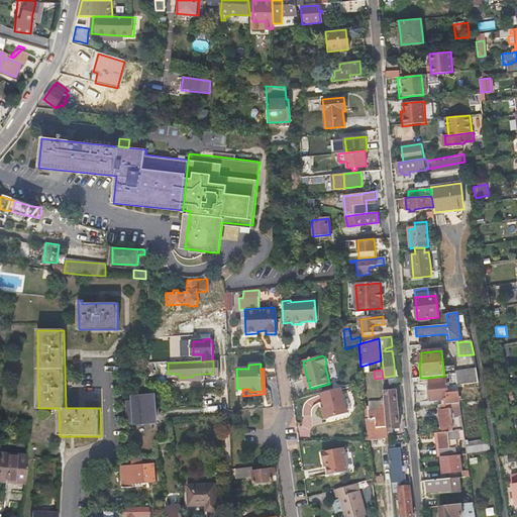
[(479,383),(478,377),(477,370),(456,373),(456,375),(457,387),(479,383)]
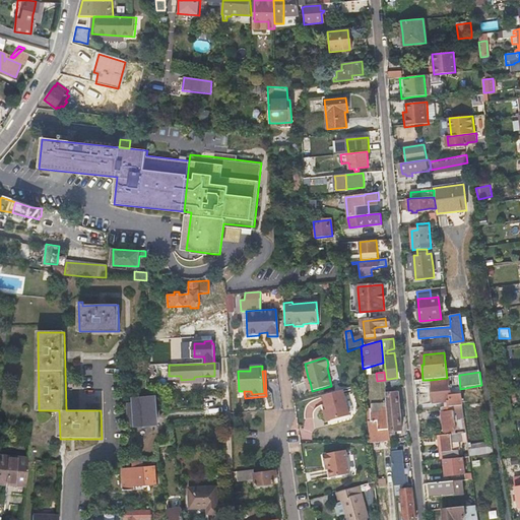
[(449,381),(450,390),(460,389),(459,377),(449,378),(449,381)]
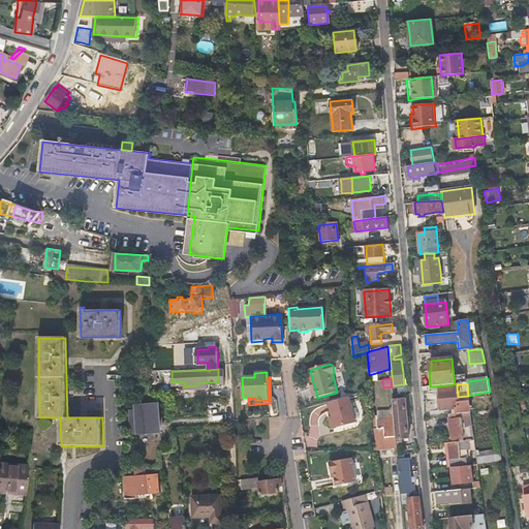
[(438,390),(438,386),(430,386),(427,387),(428,394),(438,393),(440,411),(456,410),(456,414),(470,413),(469,402),(458,403),(458,397),(457,387),(438,390)]
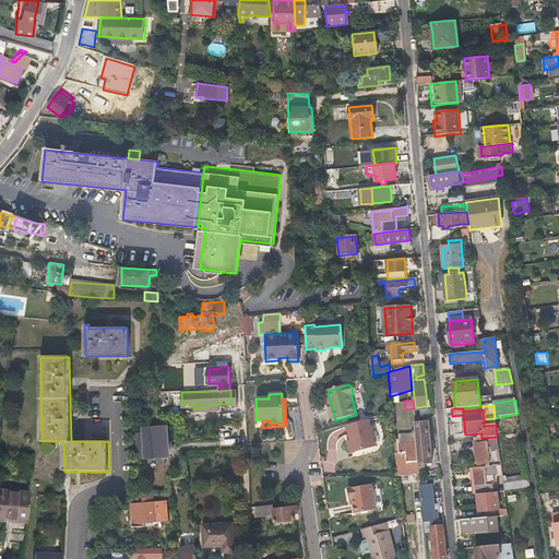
[(346,423),(351,451),(379,447),(373,418),(346,423)]
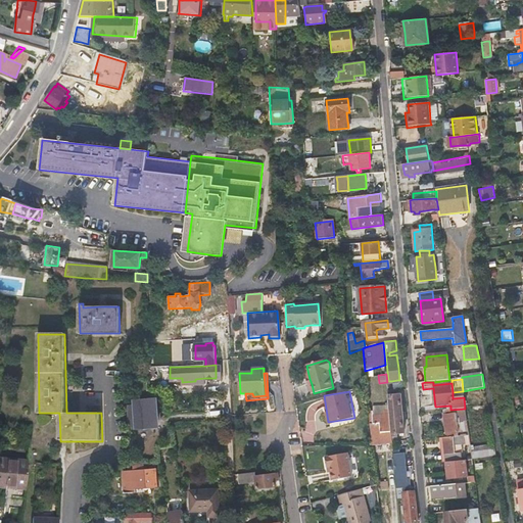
[(389,414),(391,434),(396,433),(402,433),(398,394),(388,395),(389,406),(389,414)]
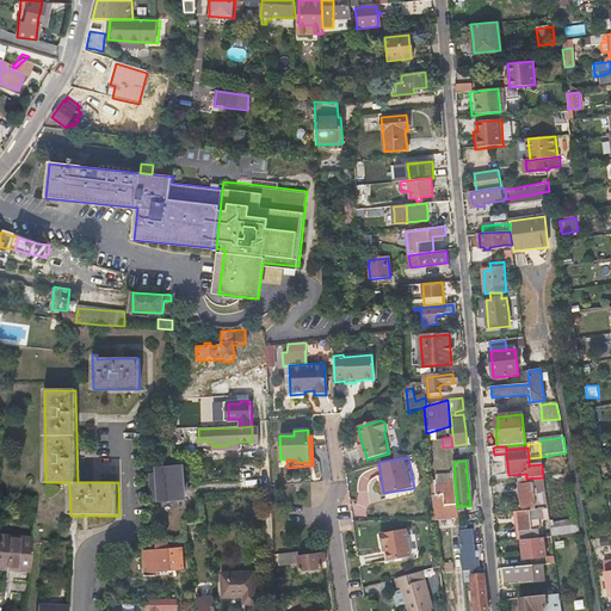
[(158,474),(149,474),(150,492),(159,492),(160,503),(178,500),(179,498),(179,497),(180,495),(181,494),(184,492),(187,492),(185,475),(180,475),(180,466),(158,468),(158,474)]
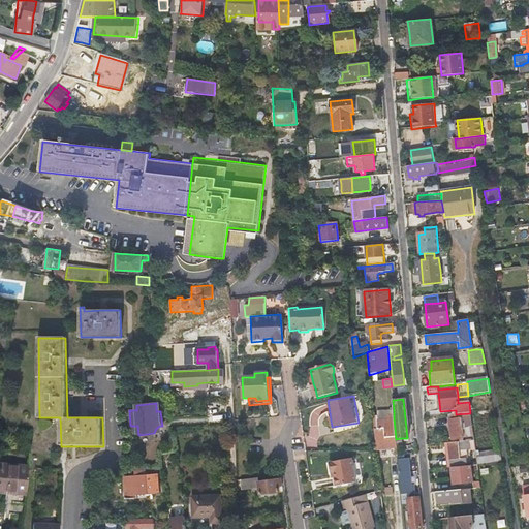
[(394,418),(394,410),(377,413),(377,417),(378,421),(394,418)]
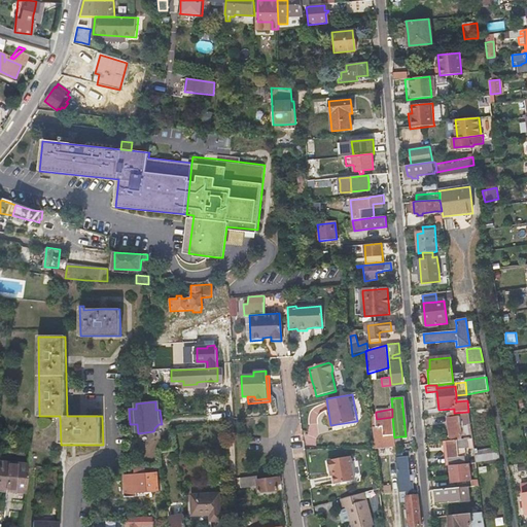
[(447,414),(449,438),(451,437),(456,437),(462,436),(460,423),(463,423),(463,420),(469,419),(468,412),(454,413),(447,414)]
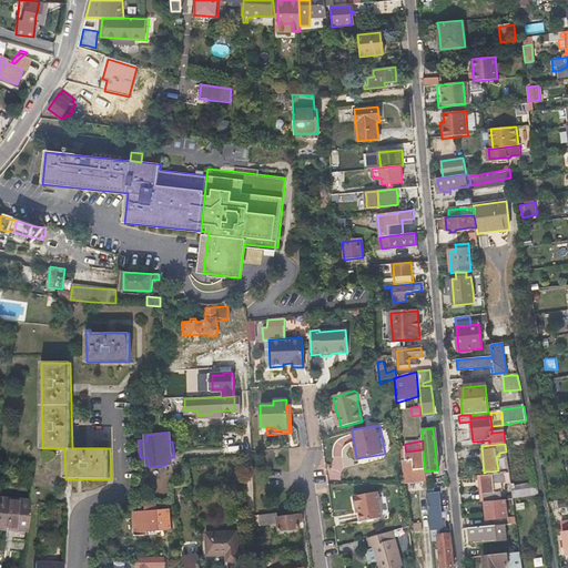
[(401,448),(404,484),(426,482),(426,480),(426,477),(425,472),(423,449),(406,452),(405,448),(401,448)]
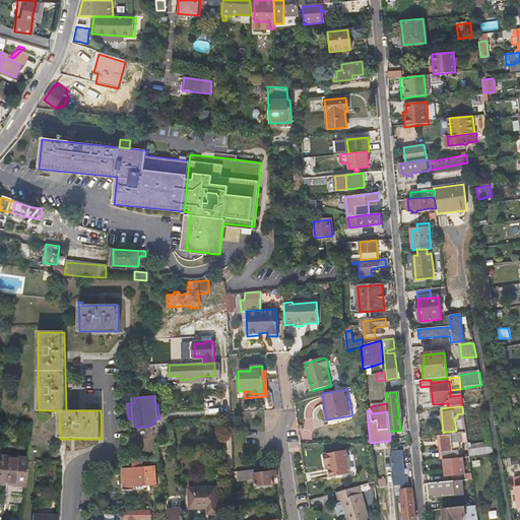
[(135,418),(128,418),(129,428),(136,428),(135,418)]
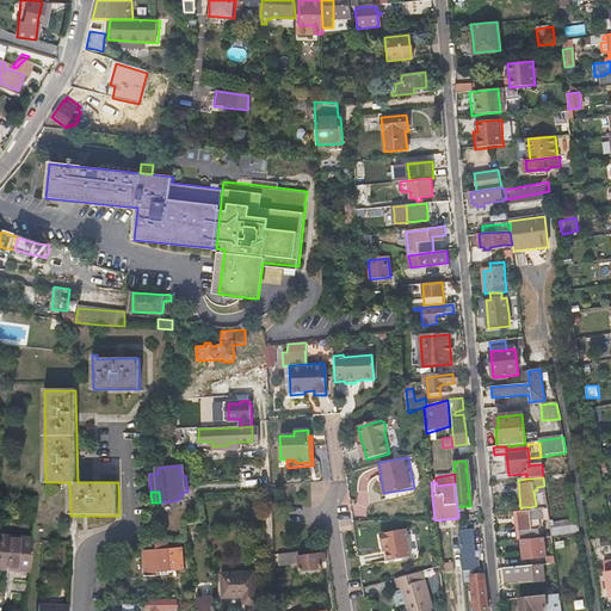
[(520,541),(541,538),(539,531),(536,531),(532,532),(531,523),(536,523),(549,520),(548,510),(529,511),(523,512),(518,512),(519,519),(513,519),(514,524),(519,524),(520,541)]
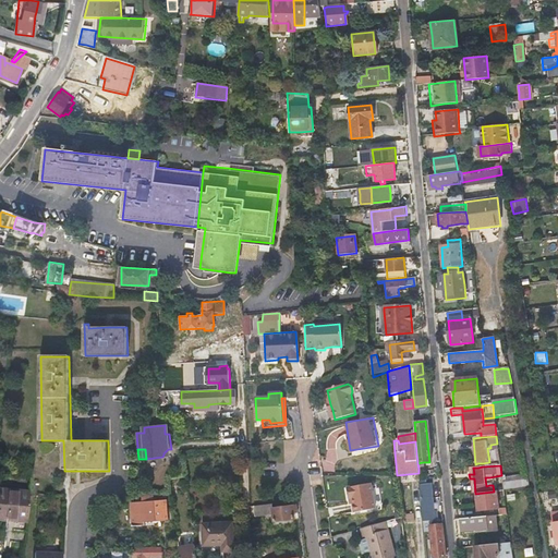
[(526,474),(504,474),(504,487),(526,487),(526,474)]
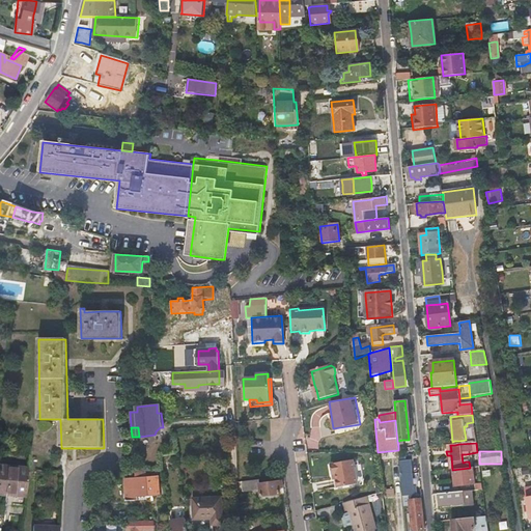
[(415,496),(415,492),(415,486),(412,486),(410,462),(401,463),(401,457),(399,457),(403,502),(410,502),(409,497),(415,496)]
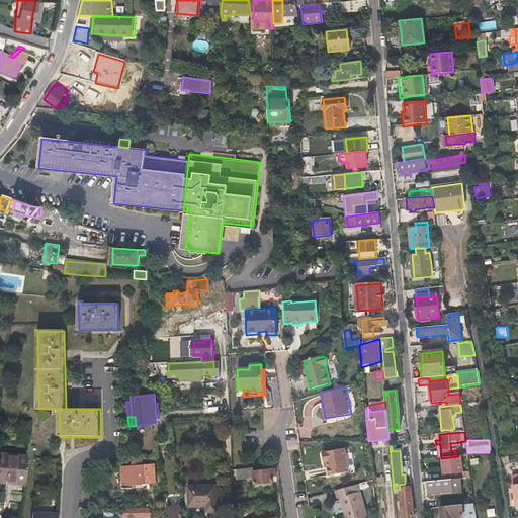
[(330,478),(349,473),(345,450),(323,454),(324,463),(325,463),(328,462),(329,468),(330,478)]
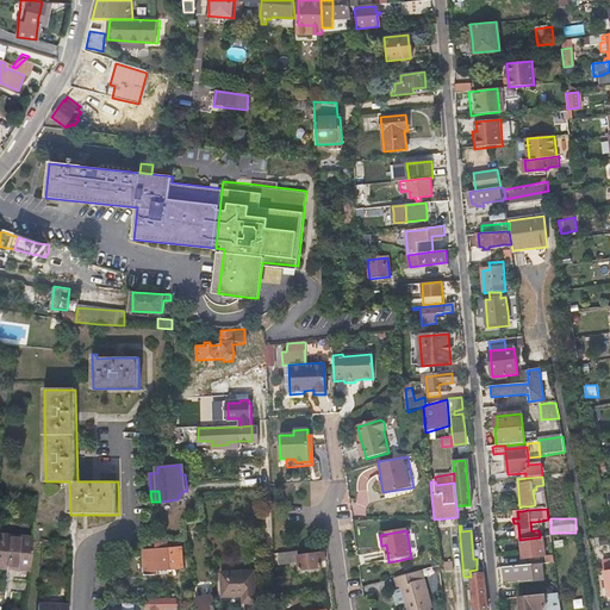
[(1,534),(0,547),(0,566),(8,567),(7,579),(30,580),(33,536),(20,535),(1,534)]
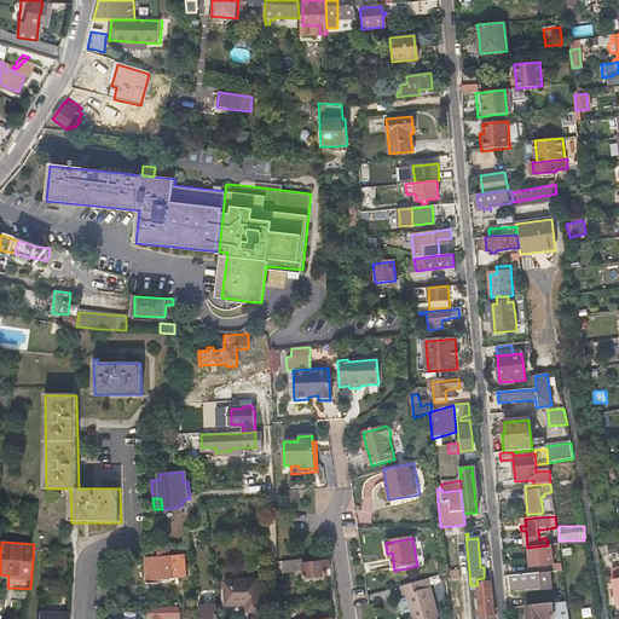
[(551,545),(548,545),(527,548),(528,557),(530,568),(538,567),(554,566),(551,545)]
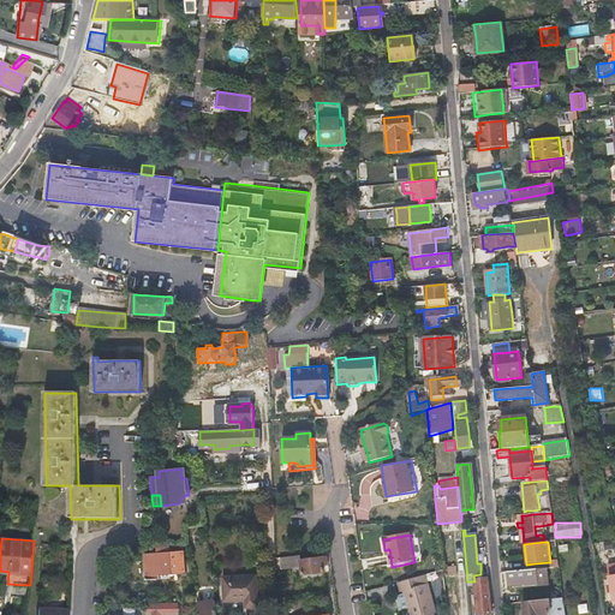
[(186,572),(185,560),(184,547),(157,549),(157,555),(145,556),(147,580),(161,579),(160,573),(186,572)]
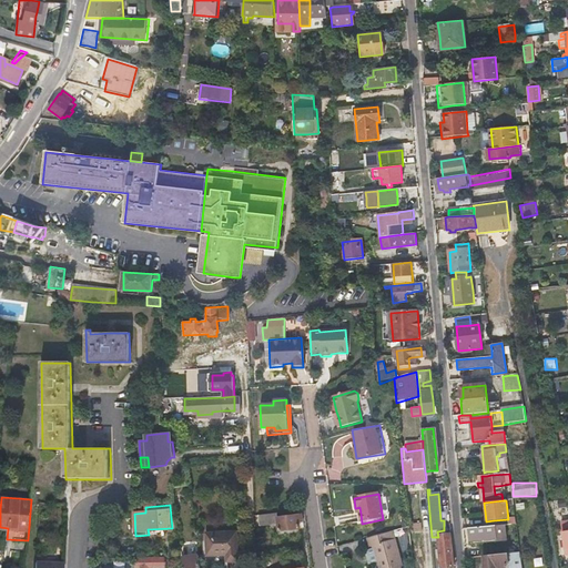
[(280,520),(279,517),(277,513),(260,515),(261,524),(280,520)]
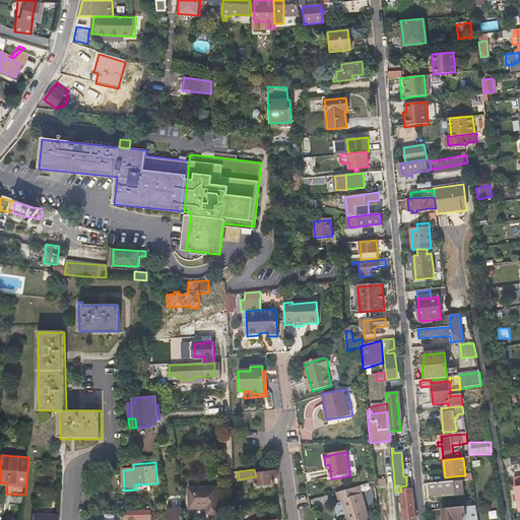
[(276,470),(255,473),(256,476),(257,485),(275,482),(274,477),(277,476),(276,470)]
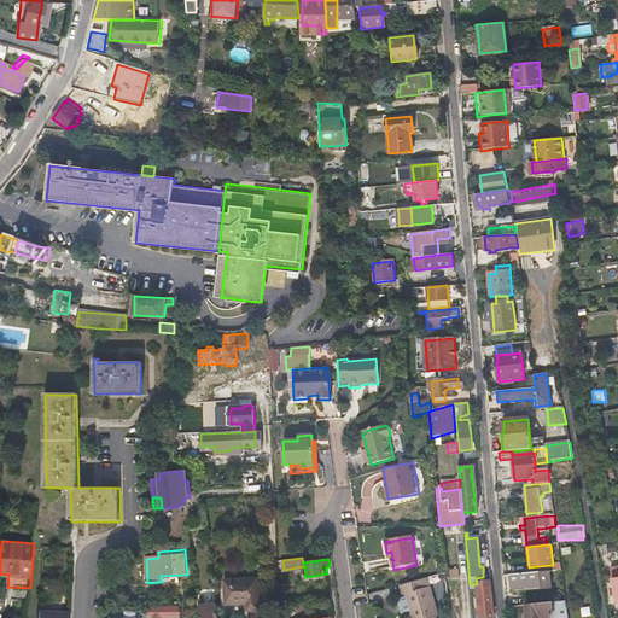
[(509,575),(511,588),(540,586),(540,589),(551,589),(548,572),(509,575)]
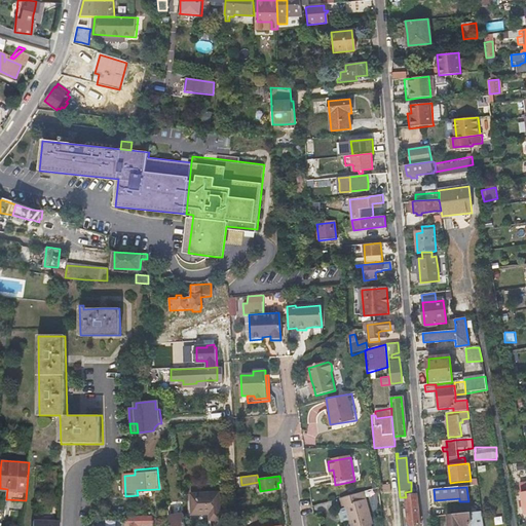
[(193,515),(202,515),(211,515),(212,520),(221,520),(220,493),(192,495),(193,515)]
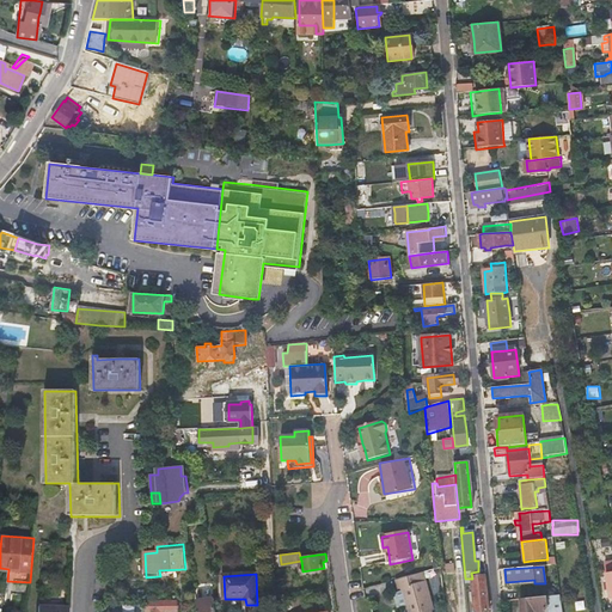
[(417,575),(392,581),(395,591),(399,589),(405,611),(428,611),(429,611),(430,611),(423,582),(420,583),(417,575)]
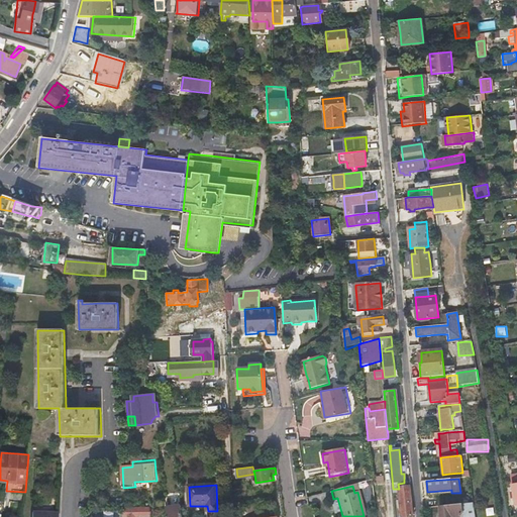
[(405,492),(402,492),(399,493),(400,501),(397,502),(398,509),(401,508),(401,516),(411,515),(409,487),(405,488),(405,492)]
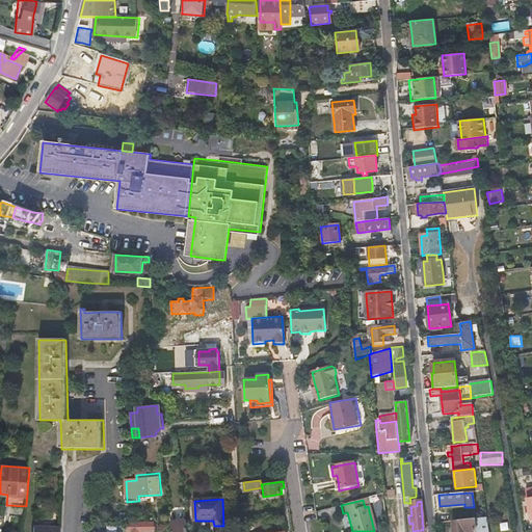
[(454,531),(469,531),(476,531),(474,519),(453,521),(454,531)]
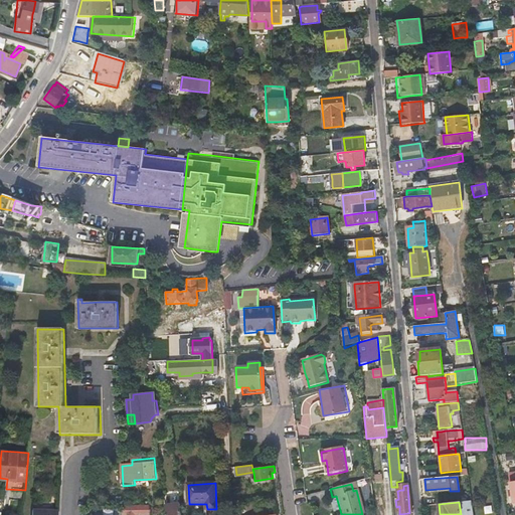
[(181,514),(182,514),(180,503),(166,505),(166,514),(181,514)]
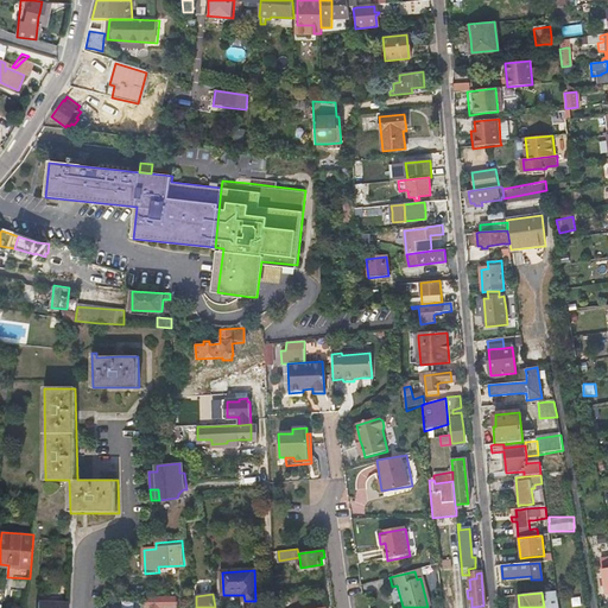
[(150,606),(149,607),(152,607),(153,606),(157,606),(175,606),(173,597),(144,599),(145,607),(150,606)]
